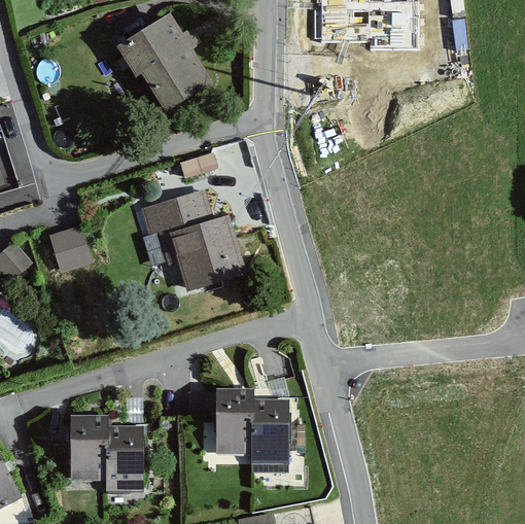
[(307,0),(307,41),(409,43),(410,0),(307,0)]
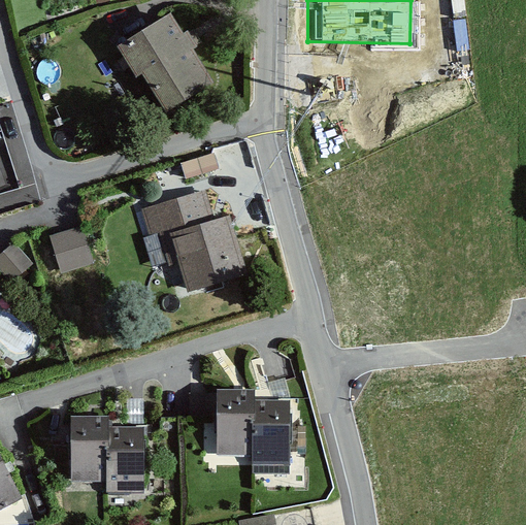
[(168,9),(114,43),(135,74),(139,71),(165,110),(214,80),(168,9)]
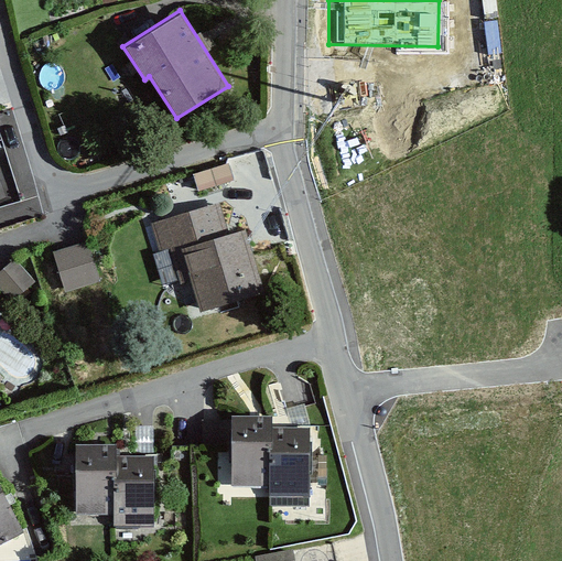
[(226,160),(193,171),(197,186),(230,174),(226,160)]
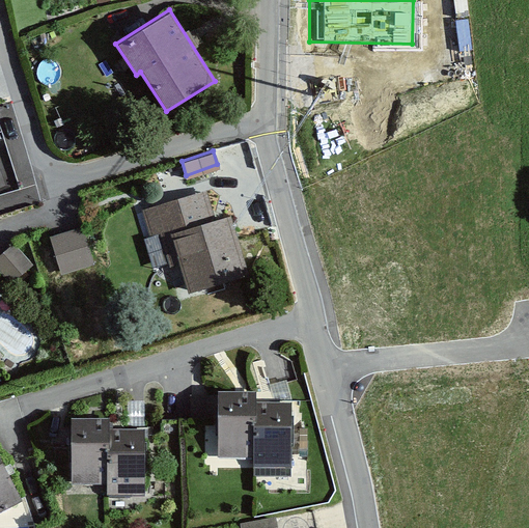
[(209,189),(143,209),(151,237),(161,233),(171,267),(181,264),(191,295),(252,276),(233,213),(217,218),(209,189)]
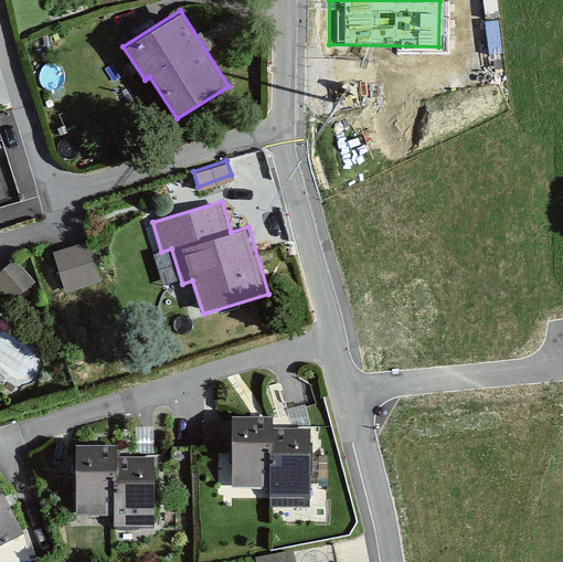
[(86,240),(52,251),(64,289),(99,278),(86,240)]
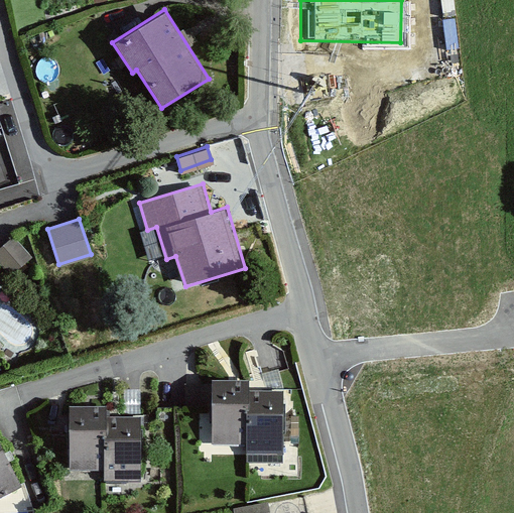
[(29,255),(11,236),(0,245),(0,262),(9,273),(29,255)]
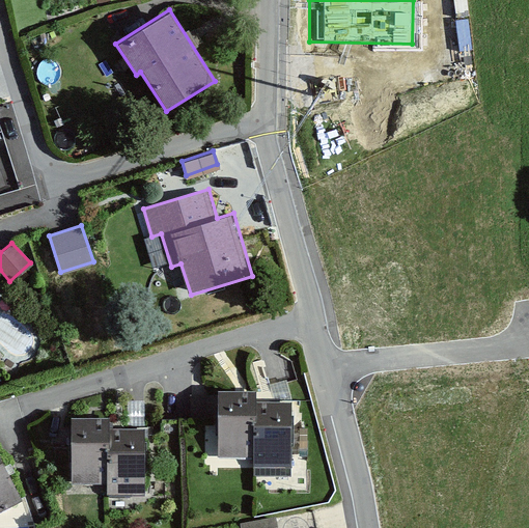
[(257,390),(219,390),(218,456),(252,456),(252,476),(291,477),(293,401),(257,401),(257,390)]
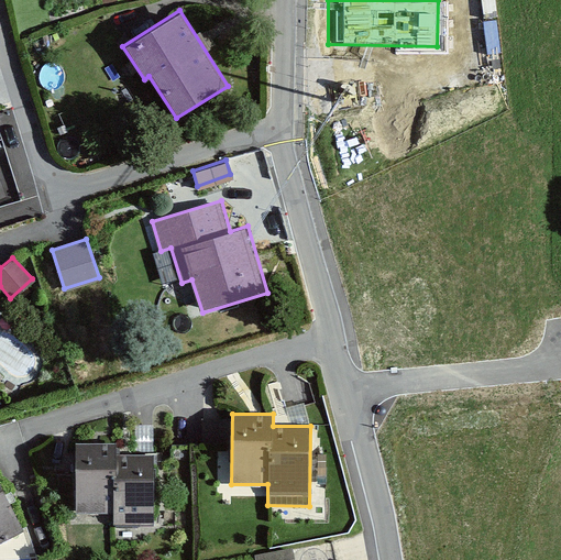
[(113,442),(73,442),(74,512),(111,511),(111,523),(152,523),(151,463),(114,464),(113,442)]
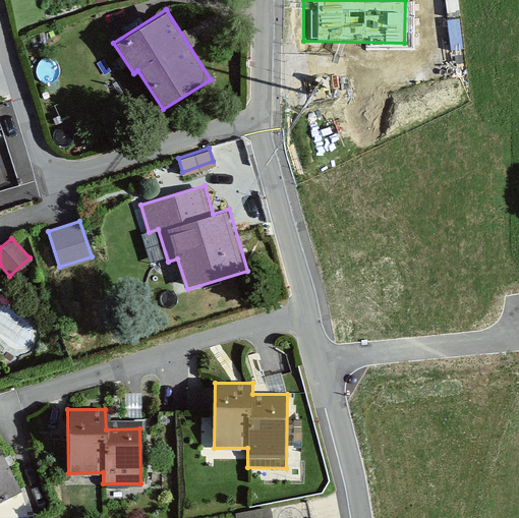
[(0,503),(21,493),(0,451),(0,503)]
